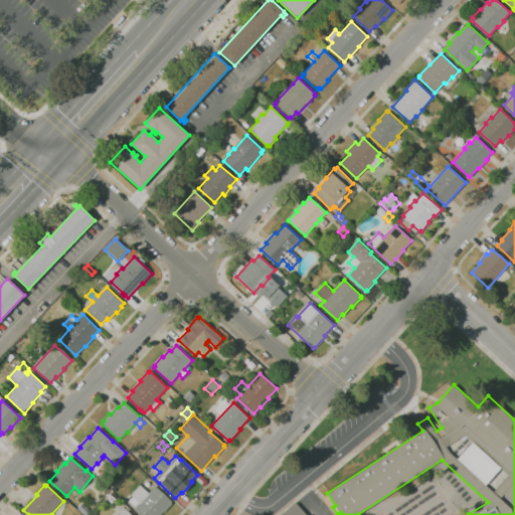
[(140,514),(134,509),(136,507),(129,501),(133,497),(131,495),(140,485),(149,493),(155,486),(172,502),(171,503),(172,504),(164,513),(163,512),(160,514),(140,514)]
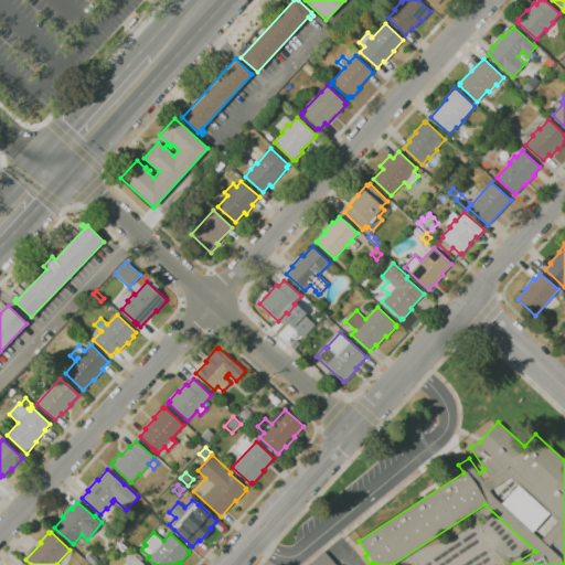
[(334,564),(323,551),(306,564),(334,564)]
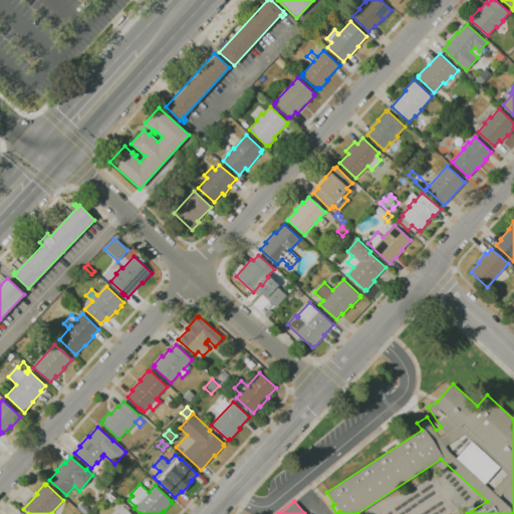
[(114,513),(122,505),(132,513),(114,513)]
